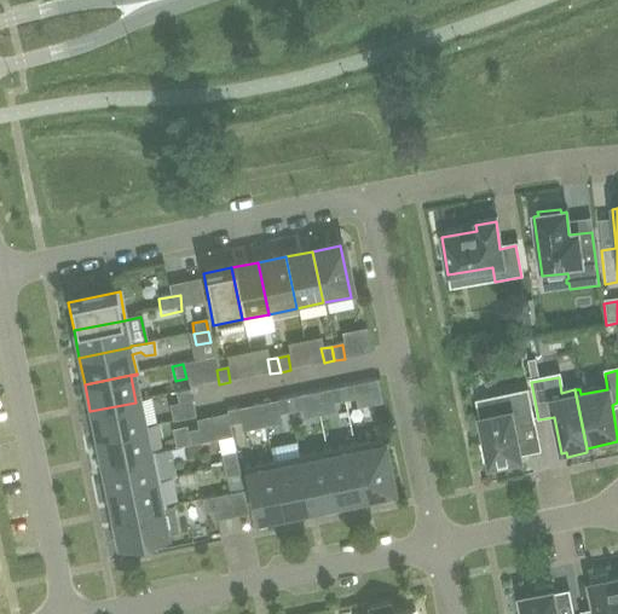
[(340,389),(344,404),(353,401),(351,387),(340,389)]
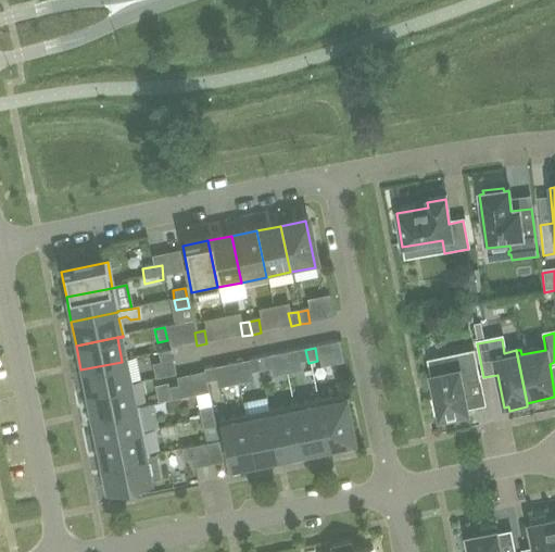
[(305,350),(295,352),(299,364),(308,363),(305,350)]
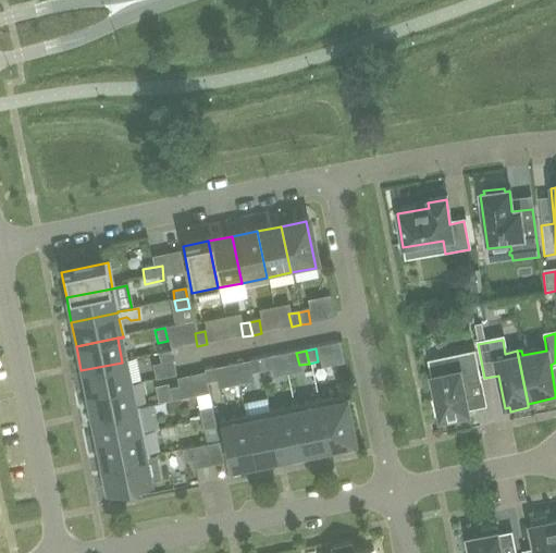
[(157,355),(159,365),(172,363),(170,353),(157,355)]
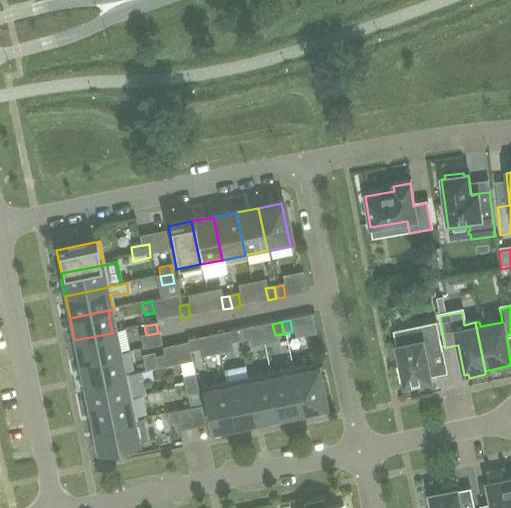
[(435,325),(394,334),(401,369),(397,369),(400,383),(404,382),(405,386),(409,385),(410,389),(426,386),(426,382),(430,381),(427,365),(432,364),(430,354),(441,352),(435,325)]
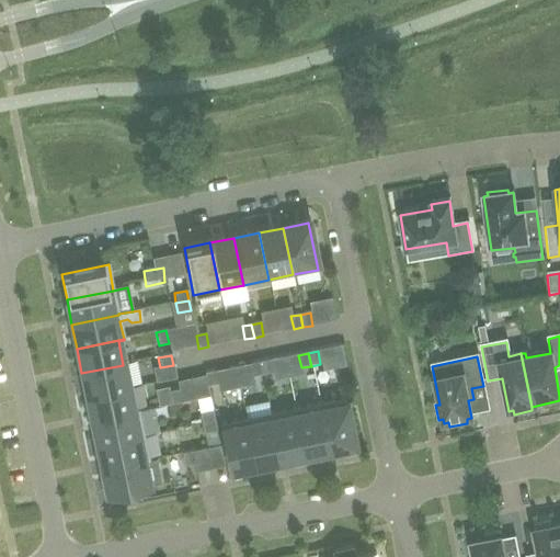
[(259,363),(262,376),(272,374),(269,361),(259,363)]
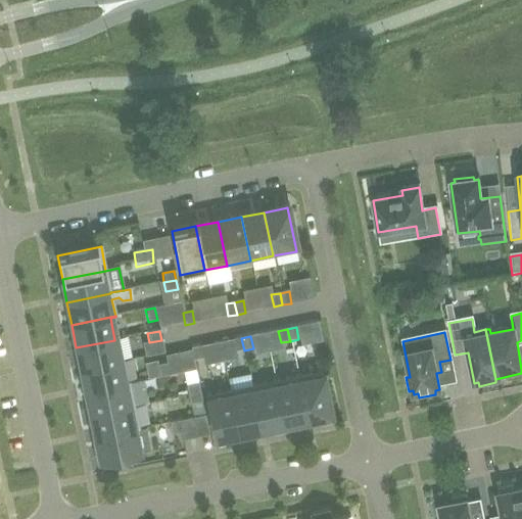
[(241,338),(233,340),(235,352),(244,350),(241,338)]
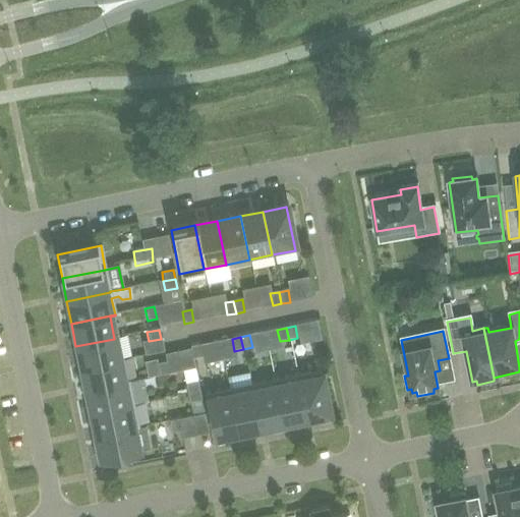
[(80,369),(119,361),(114,339),(75,346),(80,369)]
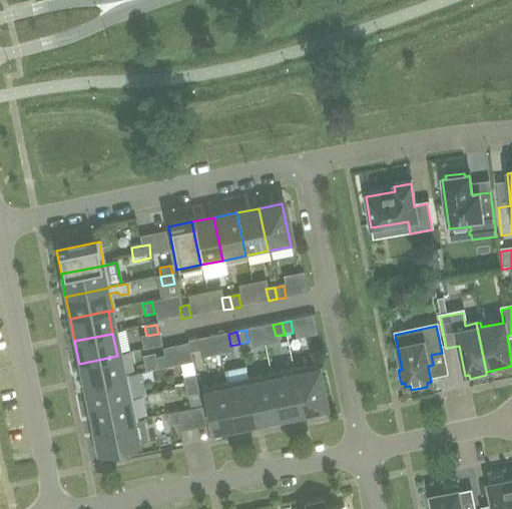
[(195,340),(186,342),(188,354),(197,352),(195,340)]
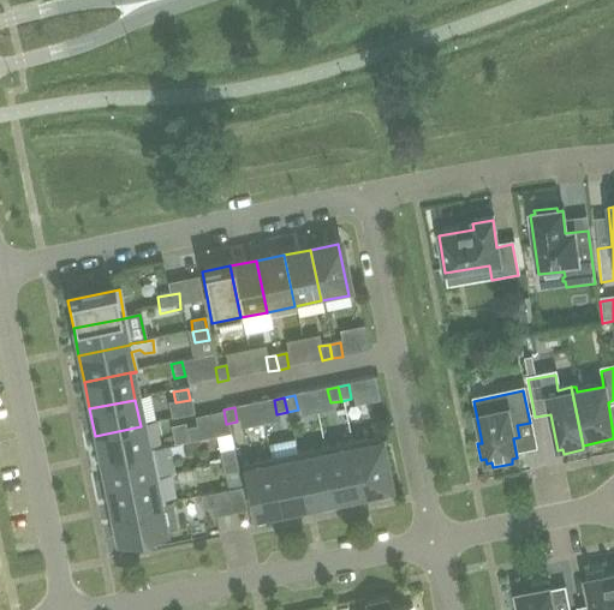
[(101,462),(151,452),(151,450),(145,452),(141,426),(95,436),(101,462)]
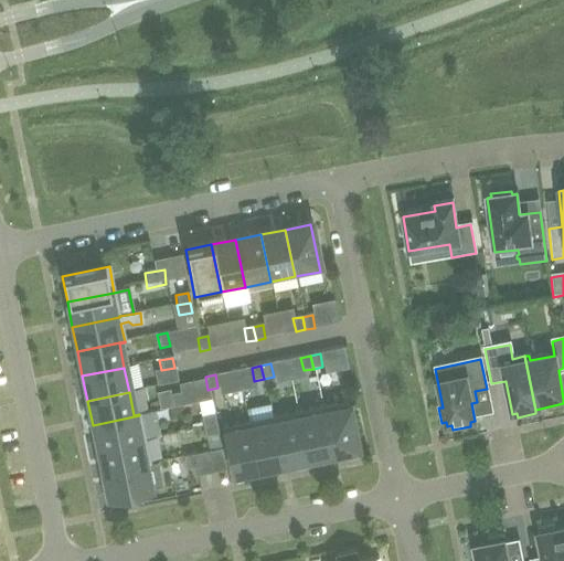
[(169,395),(172,409),(182,406),(179,393),(169,395)]
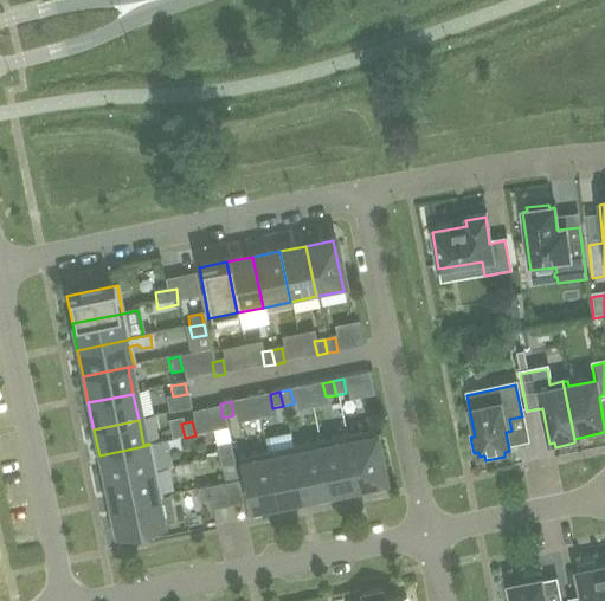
[(345,438),(355,488),(383,483),(372,432),(345,438)]
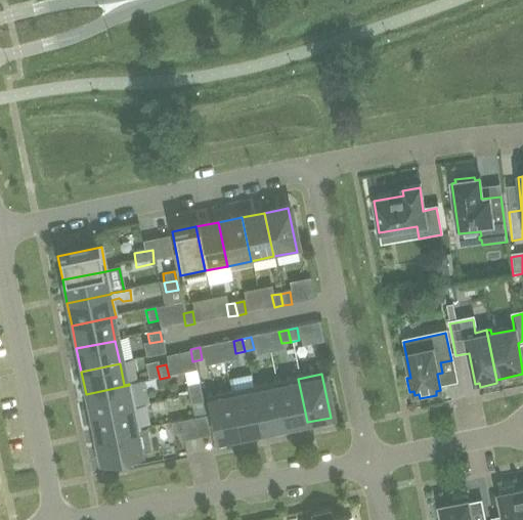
[(307,422),(298,379),(275,383),(285,427),(307,422)]
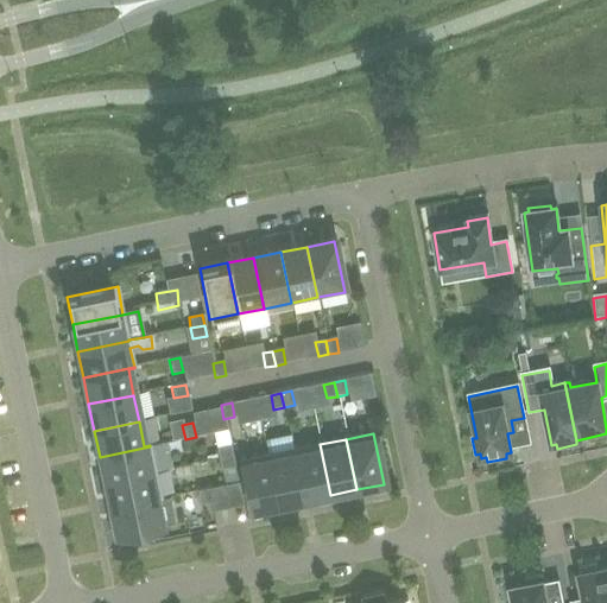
[(330,495),(320,444),(293,450),(304,501),(330,495)]
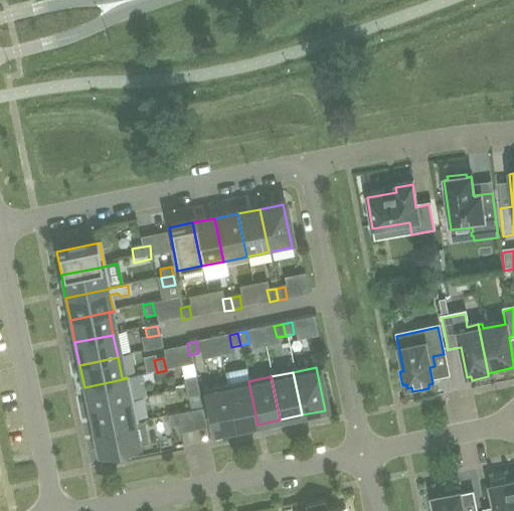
[(89,409),(132,401),(127,378),(84,387),(89,409)]
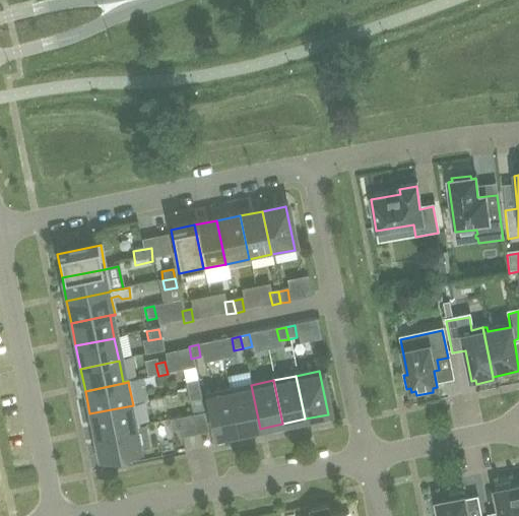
[(186,394),(198,391),(197,383),(185,385),(186,394)]
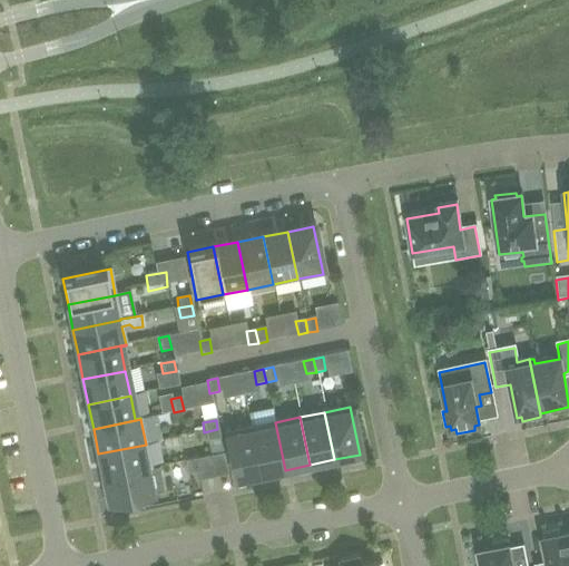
[(285,470),(275,422),(249,427),(260,475),(285,470)]
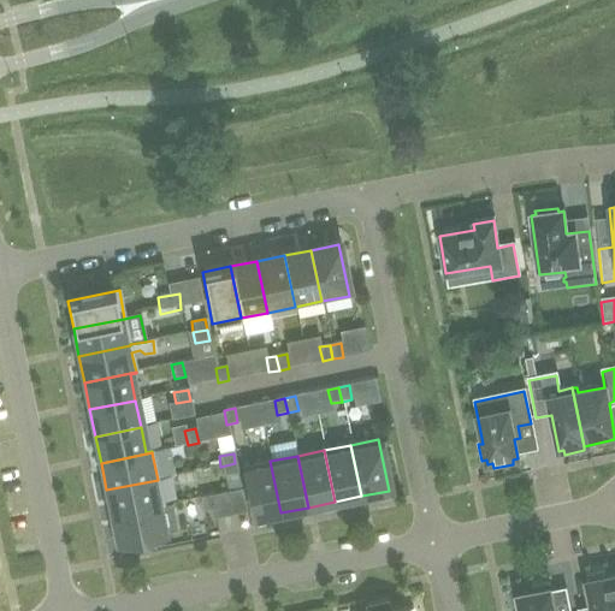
[(281,512),(270,461),(242,467),(253,518),(281,512)]
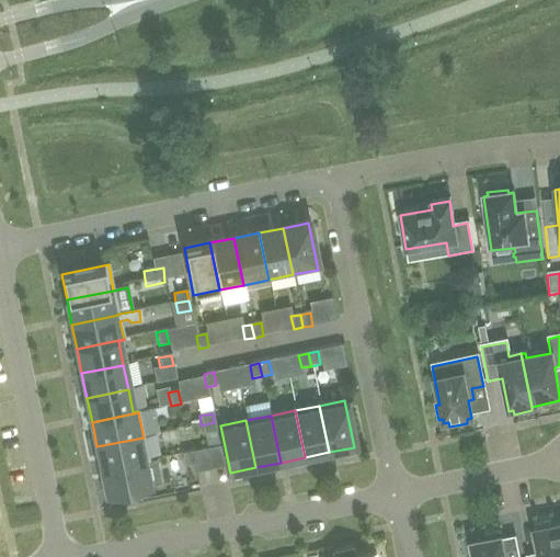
[(214,422),(201,425),(203,435),(216,432),(214,422)]
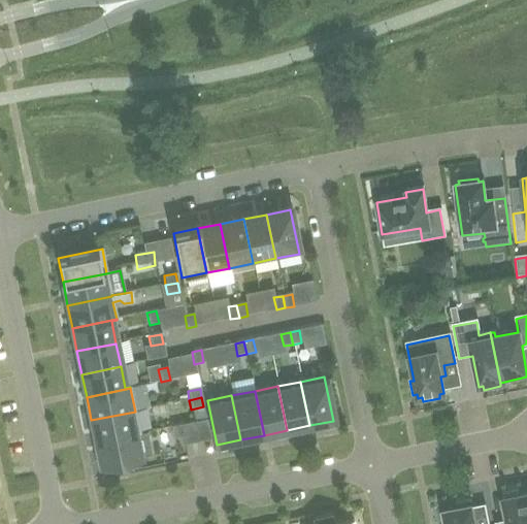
[(96,444),(139,434),(135,412),(91,420),(96,444)]
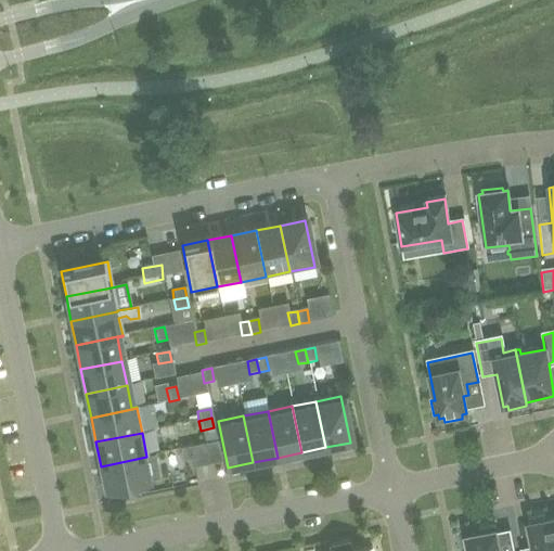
[(179,450),(182,463),(192,461),(189,448),(179,450)]
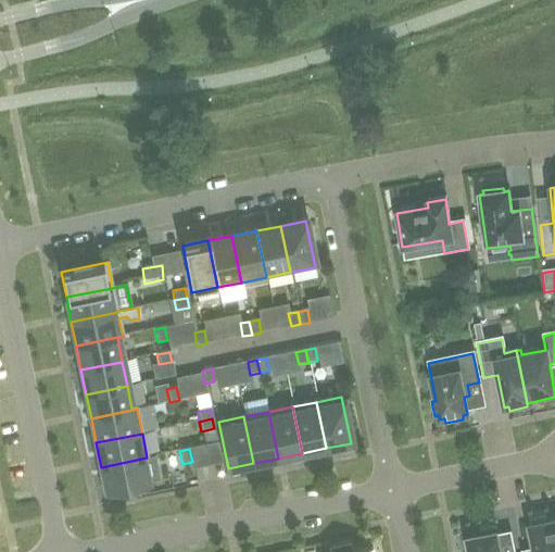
[(101,467),(105,492),(147,484),(142,460),(148,459),(147,458),(101,467)]
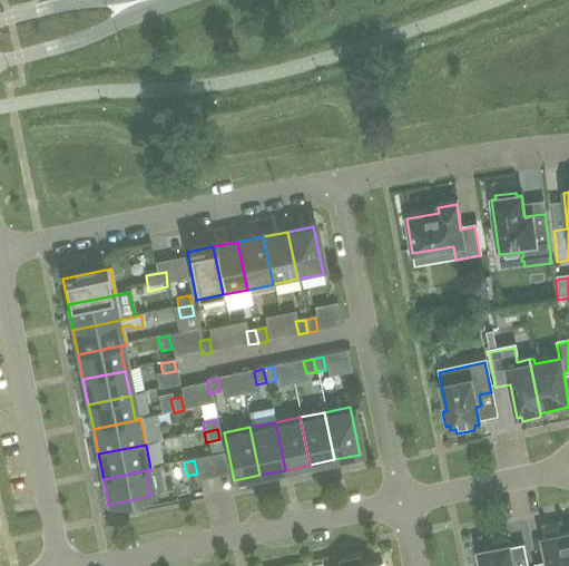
[(568,565),(568,535),(568,534),(559,536),(558,533),(542,536),(548,565),(568,565)]
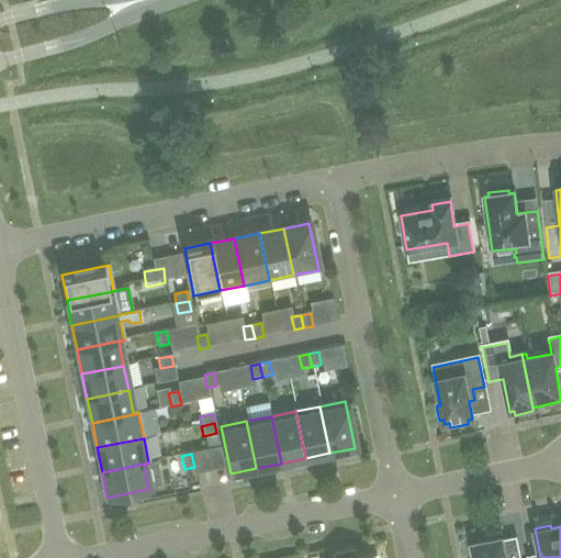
[(485,543),(472,545),(474,557),(504,557),(501,535),(484,538),(485,543)]
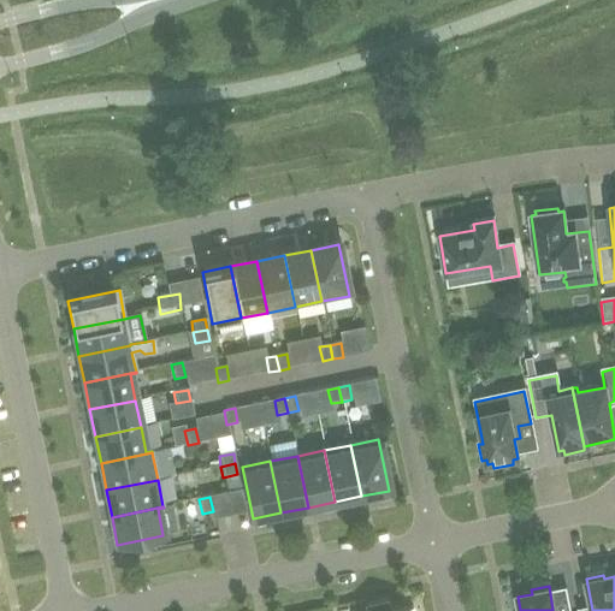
[(366,605),(367,610),(415,610),(415,609),(411,610),(411,604),(391,607),(389,600),(366,605)]
